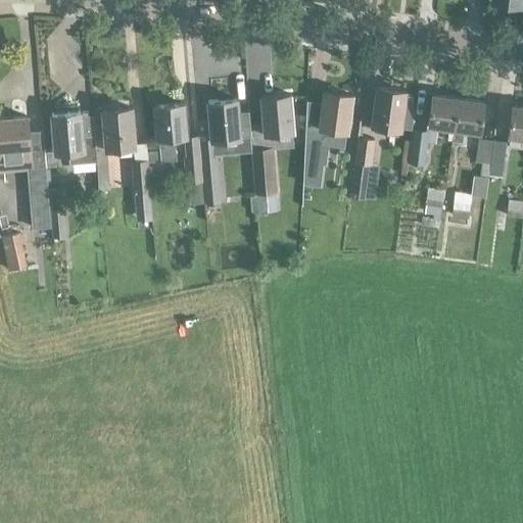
[(376,85),(371,124),(399,128),(400,126),(411,127),(413,106),(411,106),(413,95),(405,94),(406,89),(376,85)]
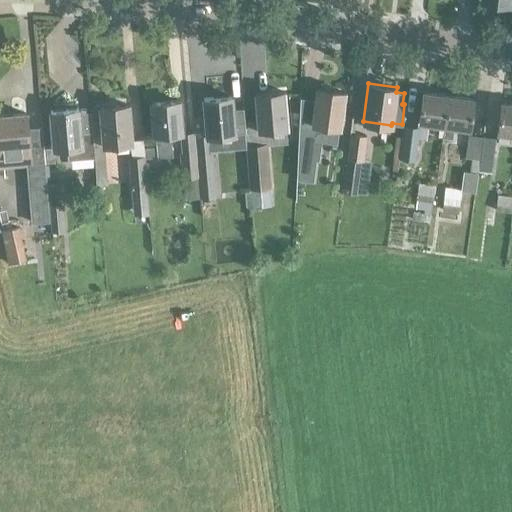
[(319,140),(322,123),(338,125),(339,126),(344,91),(317,88),(316,98),(313,122),(300,121),(297,177),(311,179),(314,158),(317,158),(319,140)]
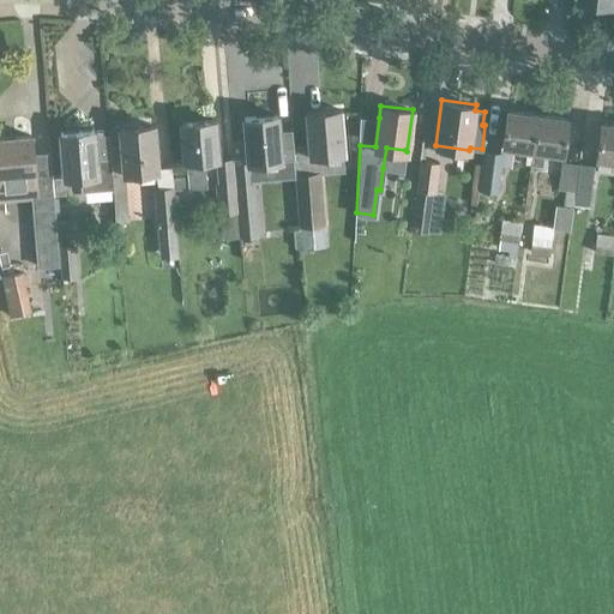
[(341,108),(306,112),(309,155),(344,151),(341,108)]
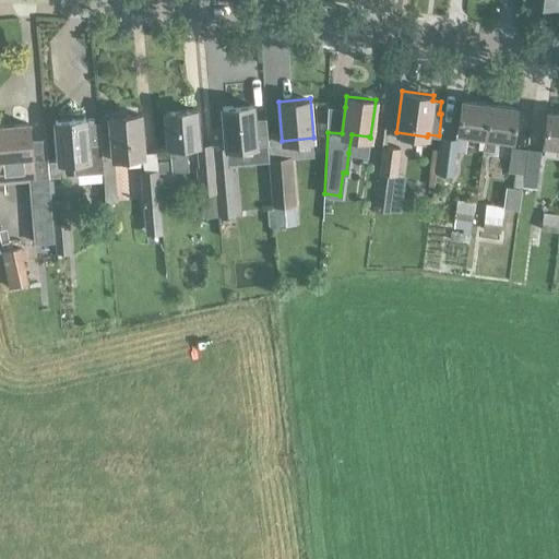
[(484,135),(488,103),(461,99),(456,132),(455,138),(441,135),(437,170),(453,173),(455,151),(464,152),(467,134),(484,135)]
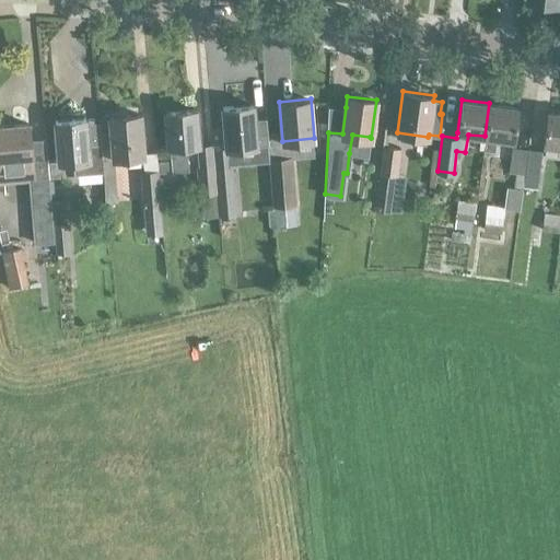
[(485,136),(483,150),(494,151),(497,138),(513,140),(518,106),(489,103),(485,136)]
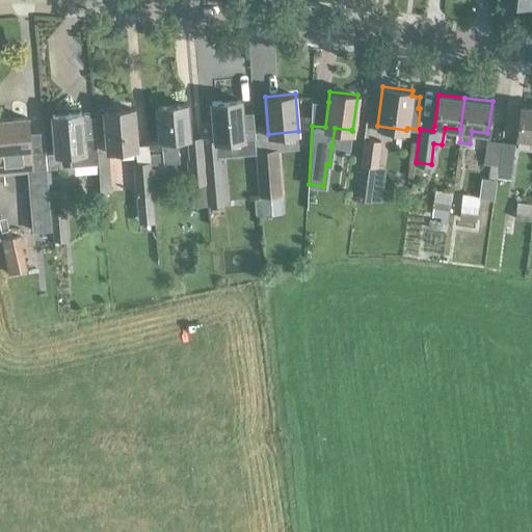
[(216,155),(204,156),(207,182),(222,181),(220,156),(229,155),(255,153),(255,149),(254,137),(242,137),(241,112),(240,99),(212,101),(213,118),(215,140),(216,155)]
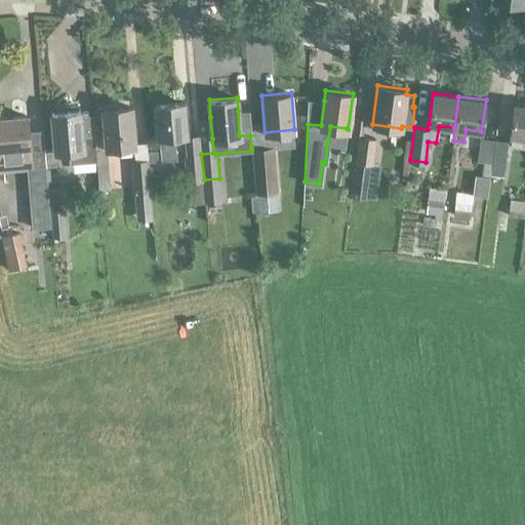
[(160,149),(148,150),(149,161),(176,159),(174,135),(187,134),(184,102),(155,104),(158,136),(160,149)]
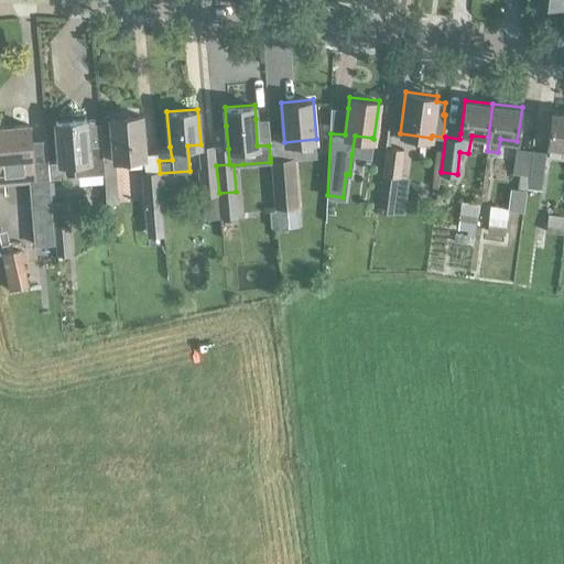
[(517,149),(513,174),(520,175),(518,191),(528,192),(528,190),(542,191),(546,158),(563,159),(563,114),(552,112),(548,144),(546,153),(517,149)]
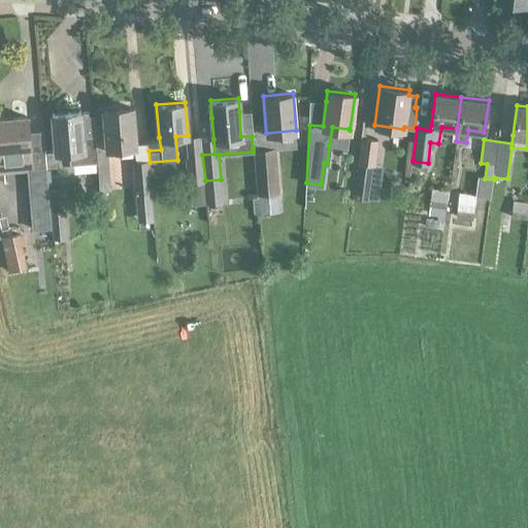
[(103,109),(105,133),(106,149),(135,145),(131,106),(103,109)]
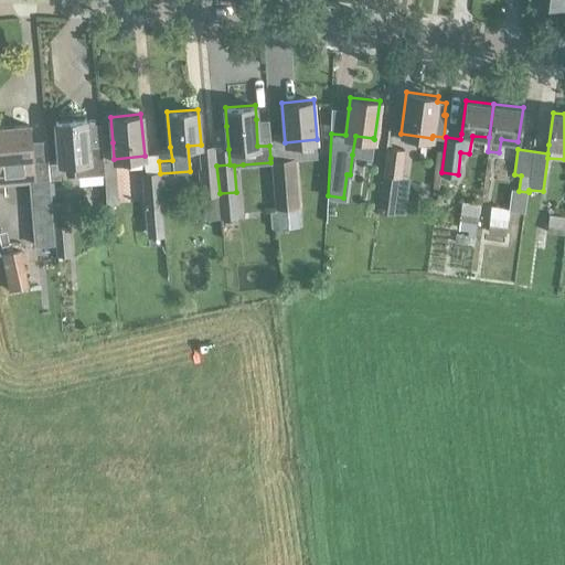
[(100,144),(88,145),(86,119),(55,121),(59,162),(74,161),(75,174),(104,172),(103,159),(100,144)]
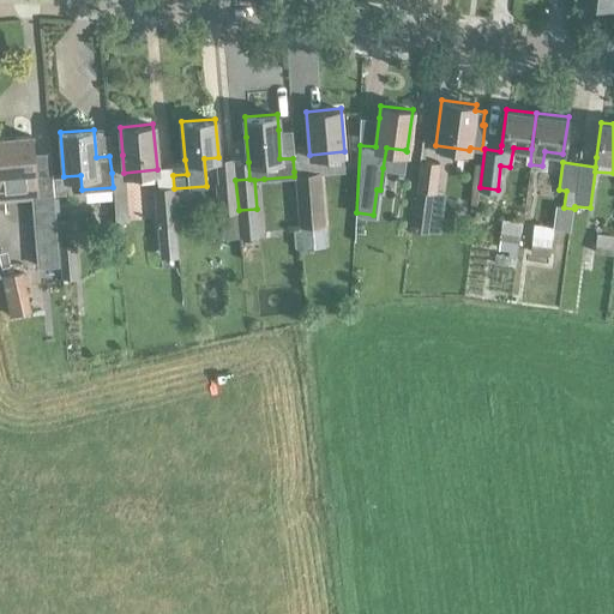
[(52,175),(34,176),(30,134),(0,137),(0,197),(29,194),(29,192),(31,192),(34,226),(36,266),(58,264),(55,223),(53,194),(52,175)]
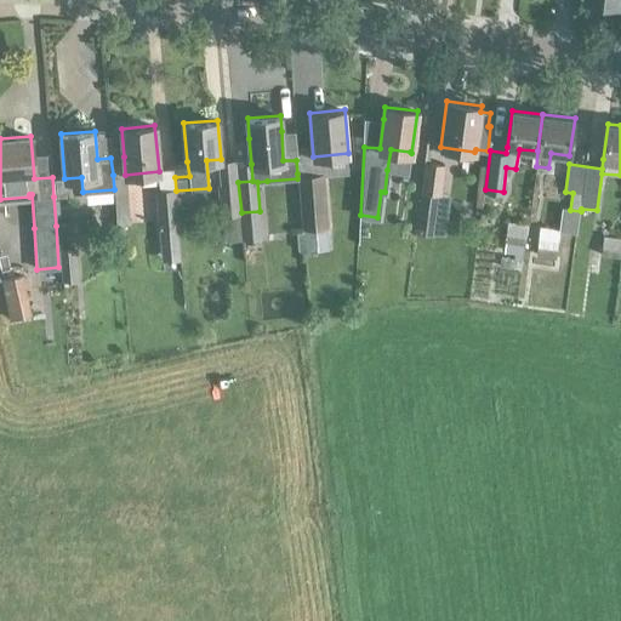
[(125,175),(124,157),(113,158),(114,175),(125,175)]
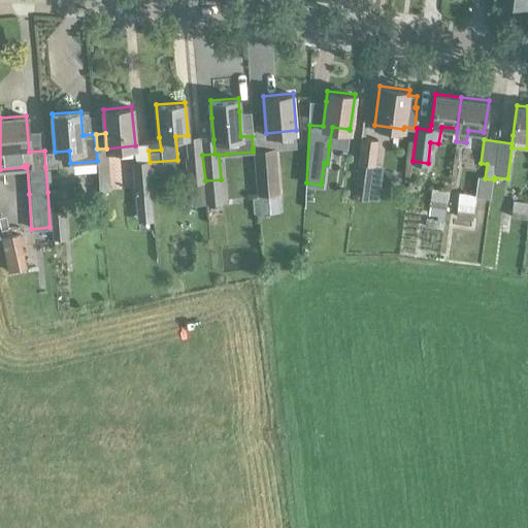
[(189,183),(205,180),(202,155),(200,135),(186,137),(187,156),(185,157),(187,183),(188,183),(189,183)]
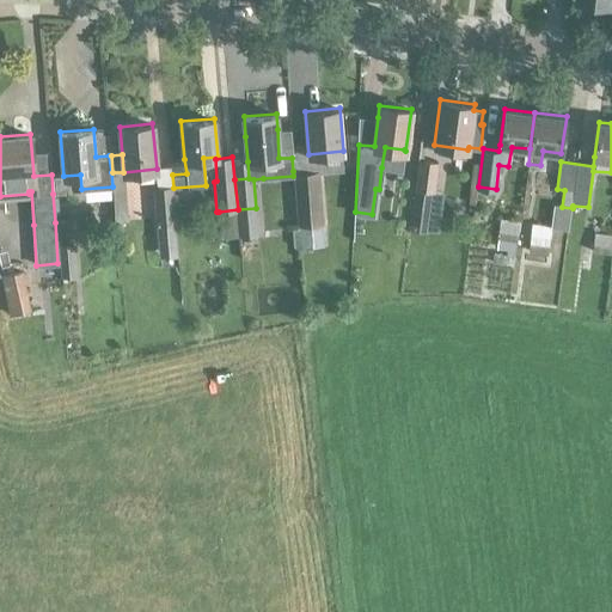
[(418,158),(412,208),(433,210),(439,160),(418,158)]
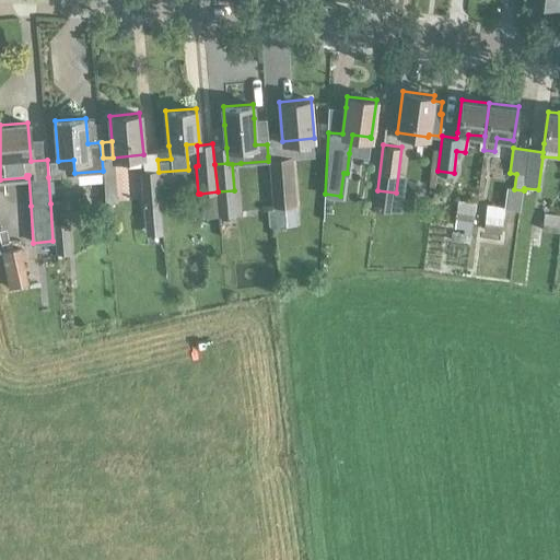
[(268,161),(272,205),(295,202),(291,155),(268,156),(268,161)]
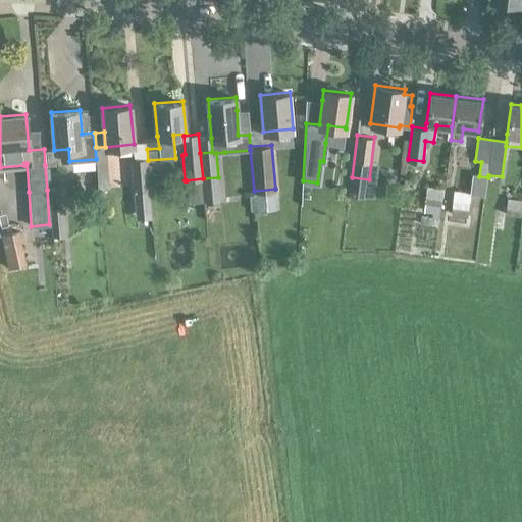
[(52,148),(44,149),(45,165),(54,164),(52,148)]
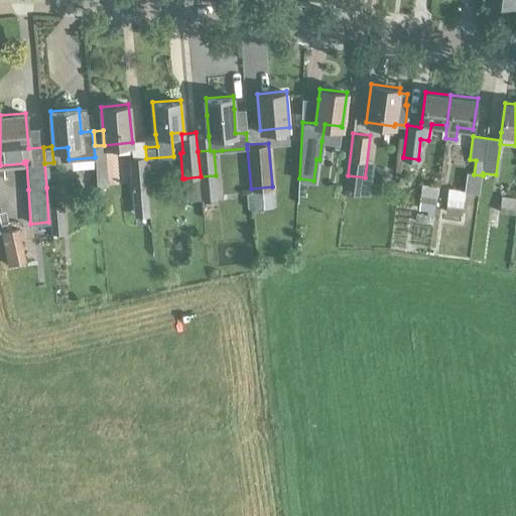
[(144,155),(130,156),(134,213),(149,212),(149,207),(148,187),(146,158),(144,158),(144,155)]
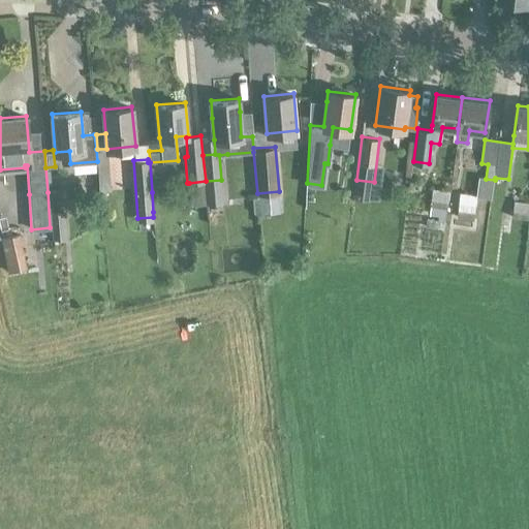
[(223,201),(221,180),(206,181),(208,203),(223,201)]
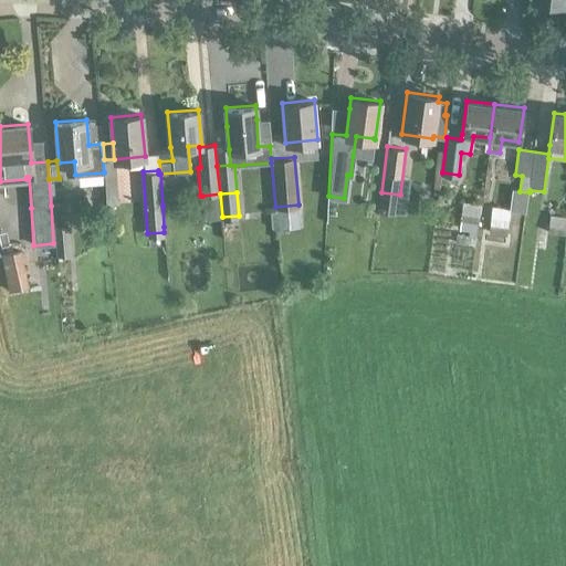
[(462,200),(458,228),(477,231),(481,203),(462,200)]
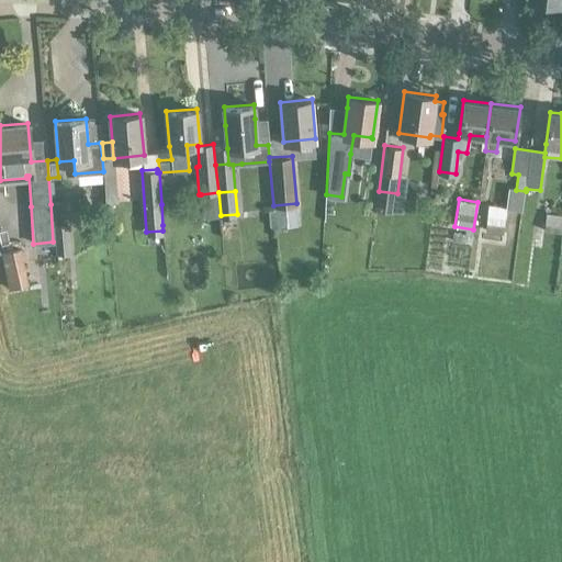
[(489,204),(485,229),(502,232),(505,206),(489,204)]
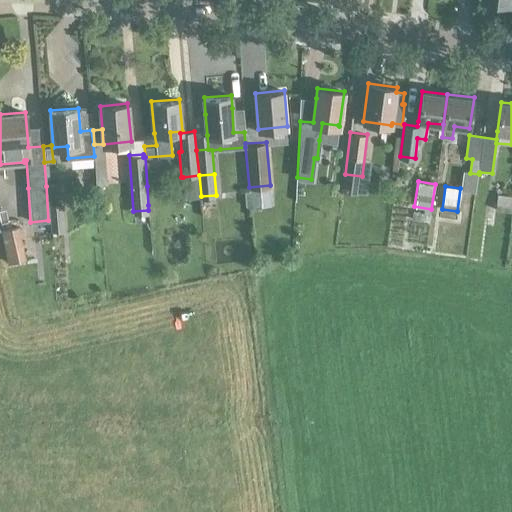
[(511,194),(497,193),(493,223),(510,225),(511,207),(511,194)]
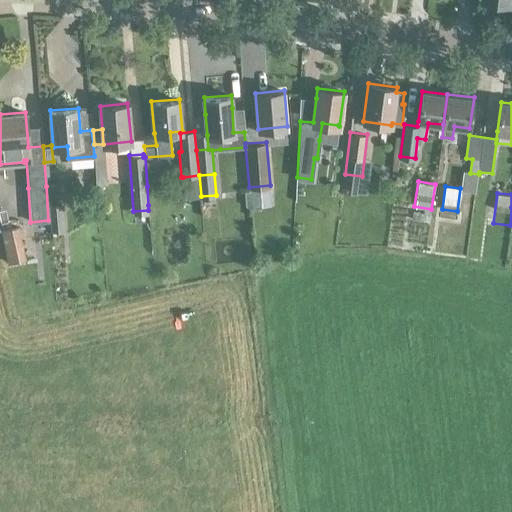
[(104,214),(117,213),(116,200),(103,202),(104,214)]
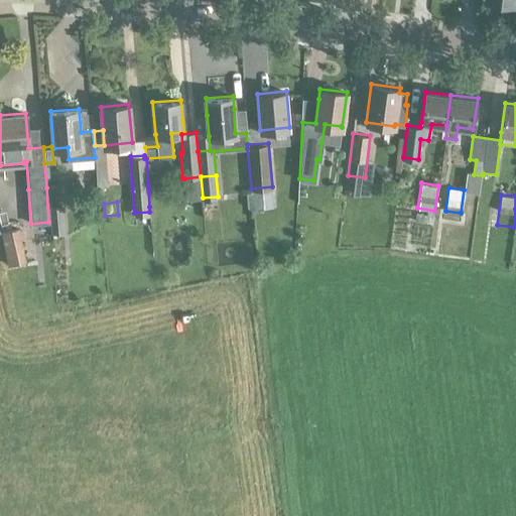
[(61,203),(48,205),(50,231),(65,230),(61,203)]
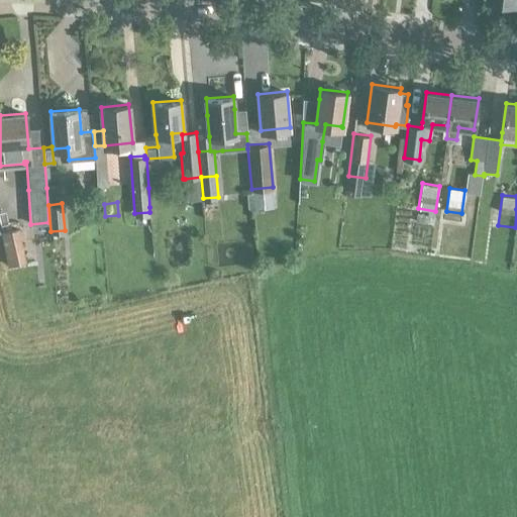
[(0,232),(8,264),(25,260),(18,228),(0,231),(0,232)]
